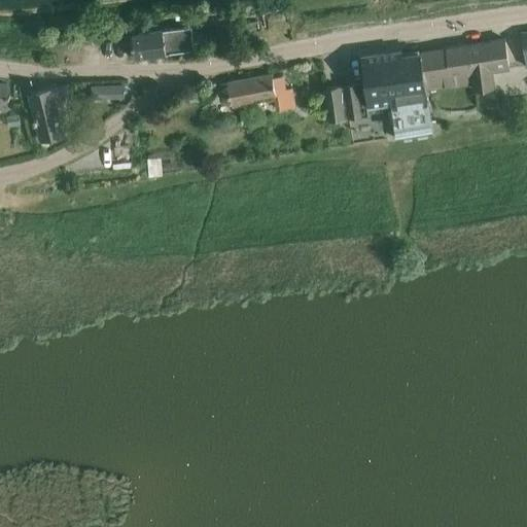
[(195,51),(194,44),(191,28),(133,35),(136,59),(195,51)]
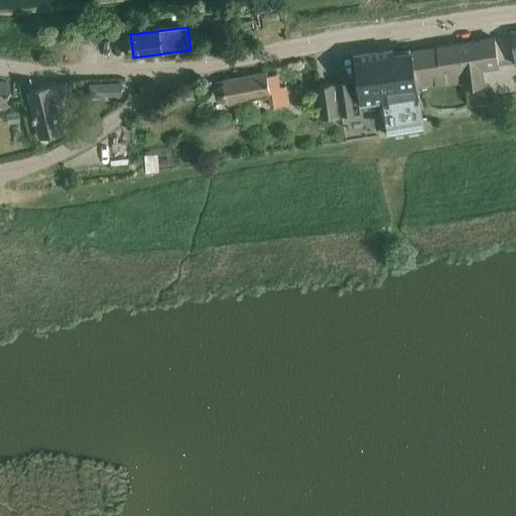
[(453,45),(411,51),(417,92),(419,92),(440,89),(438,81),(458,78),(464,77),(465,88),(469,88),(479,86),(477,71),(499,67),(495,39),(453,45)]
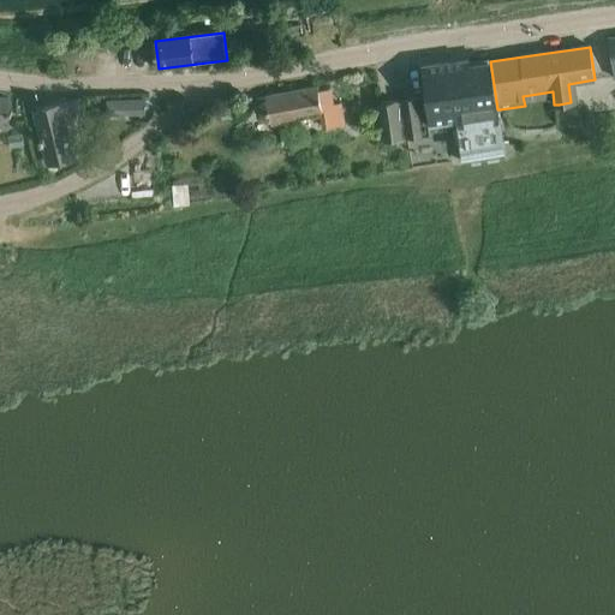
[(457,75),(449,76),(455,117),(457,117),(459,131),(464,162),(505,156),(497,109),(490,61),(469,65),(469,64),(469,60),(455,61),(455,66),(457,75)]
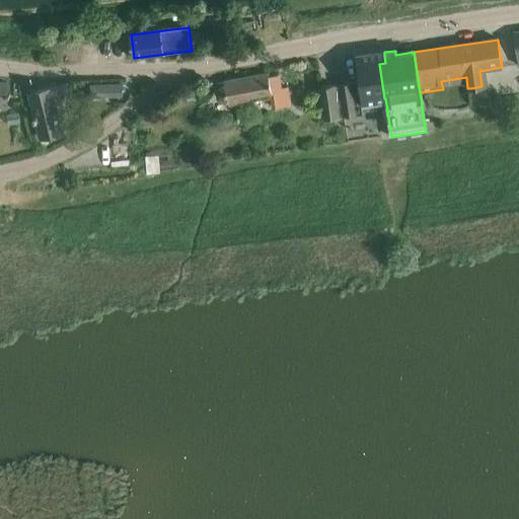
[(352,82),(339,84),(344,115),(359,112),(358,102),(384,98),(379,64),(378,57),(377,53),(355,56),(355,61),(358,83),(352,84),(352,82)]
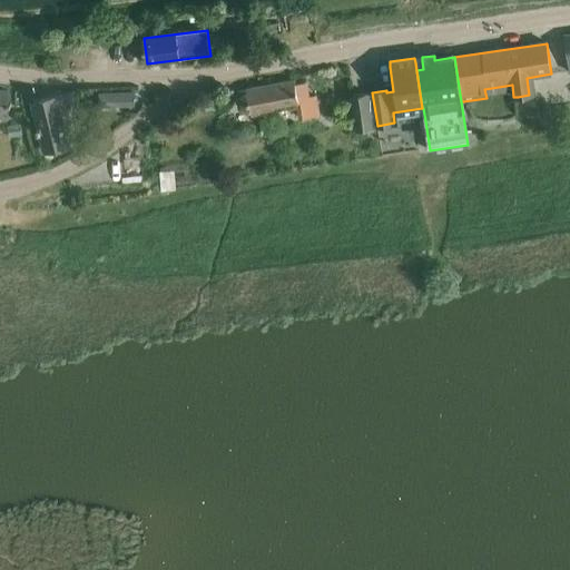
[(300,118),(320,115),(316,96),(308,98),(305,82),(295,85),(295,80),(238,90),(241,99),(247,98),(251,115),(274,110),(274,107),(297,104),(300,118)]
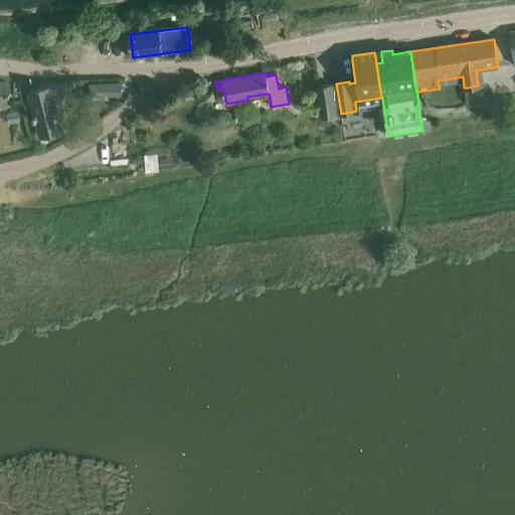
[(120,81),(104,82),(104,96),(121,95),(120,81)]
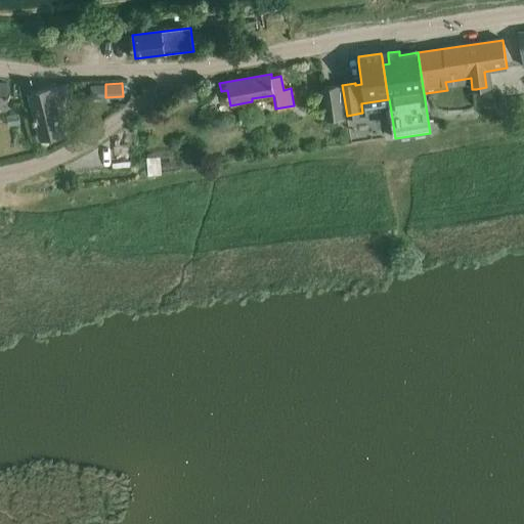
[(54,102),(71,98),(68,86),(31,94),(41,138),(62,133),(54,102)]
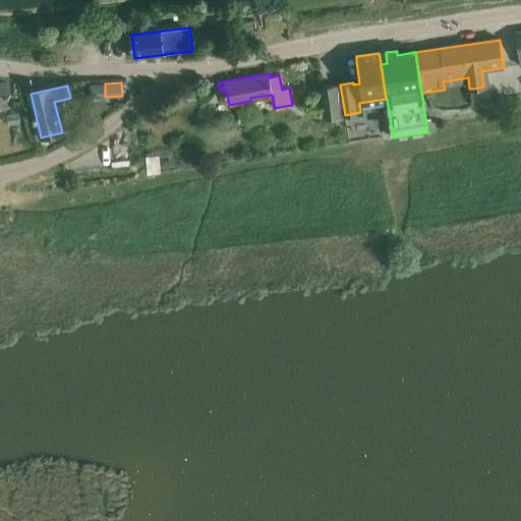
[(336,85),(322,88),(326,118),(341,115),(336,85)]
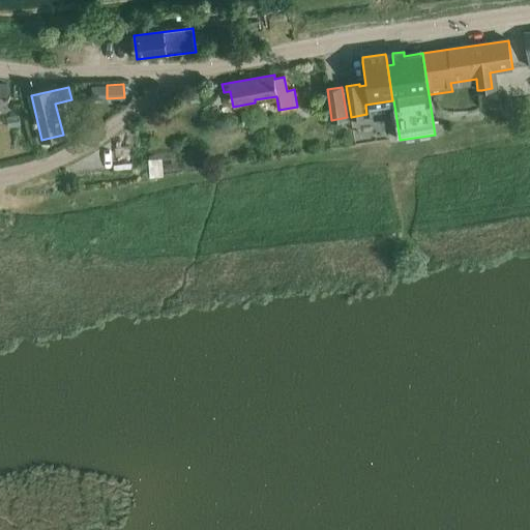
[(167,154),(152,155),(153,174),(167,174),(167,154)]
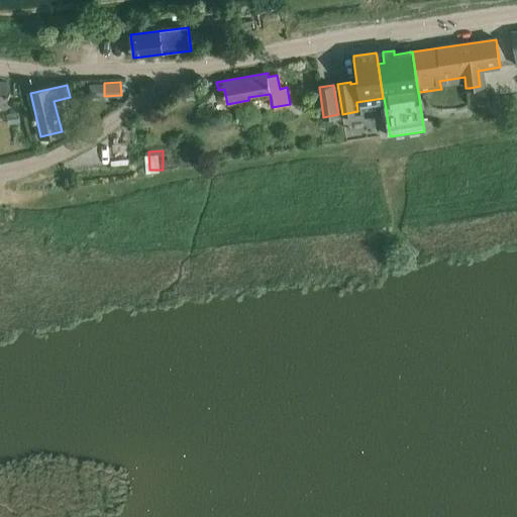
All buildings are outlined.
